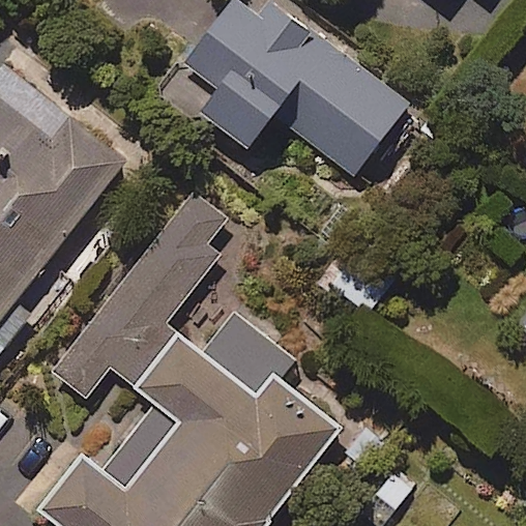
[(271,0),(261,15),(241,0),(230,0),(166,83),(247,147),(273,114),(353,176),(408,105),(272,0),(271,0)]
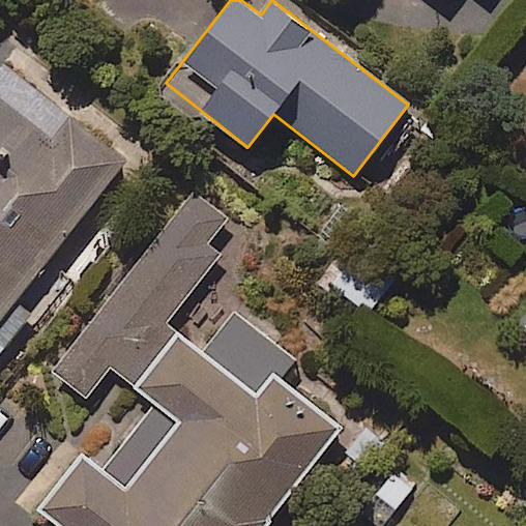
[(125,161),(2,63),(0,65),(0,355),(19,332),(1,319),(125,161)]
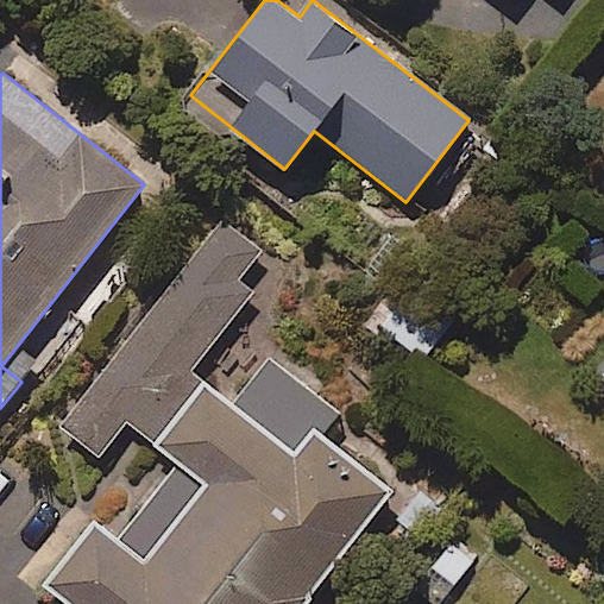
[(259,255),(219,222),(61,425),(100,455),(127,421),(177,461),(115,541),(95,526),(50,584),(75,603),(301,603),(391,490),(319,433),(334,411),(269,360),(233,406),(190,372),(251,294),(237,283),(259,255)]
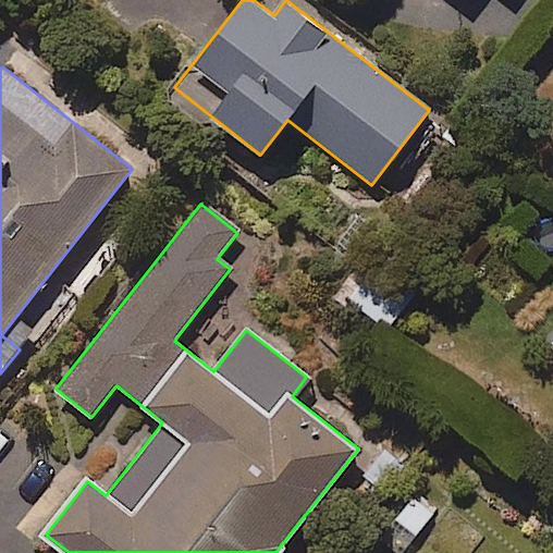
[(410,299),(372,269),(344,305),(382,335),(410,299)]
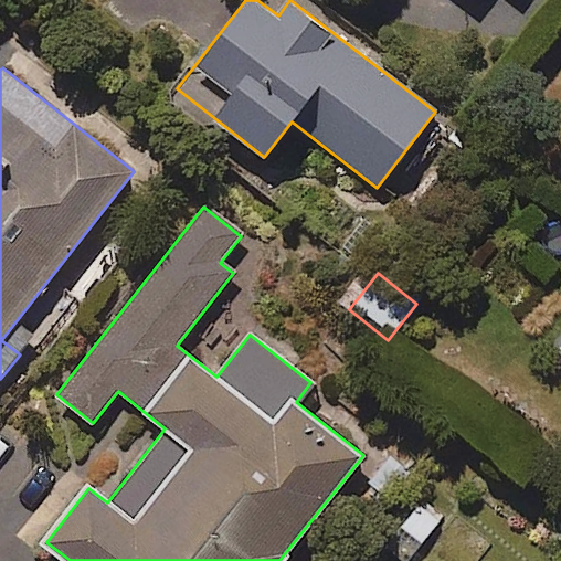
[(437,521),(415,506),(384,549),(400,560),(410,560),(437,521)]
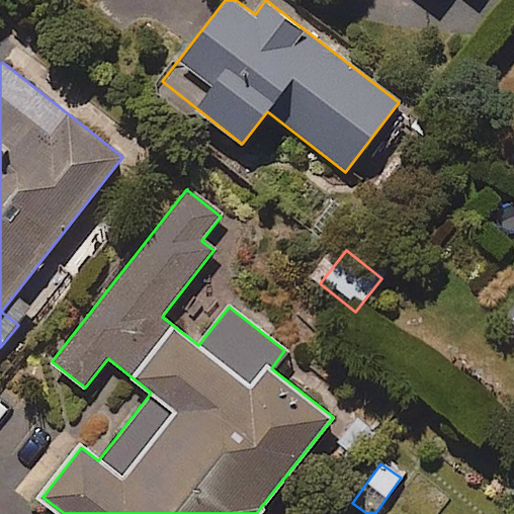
All buildings are outlined.
